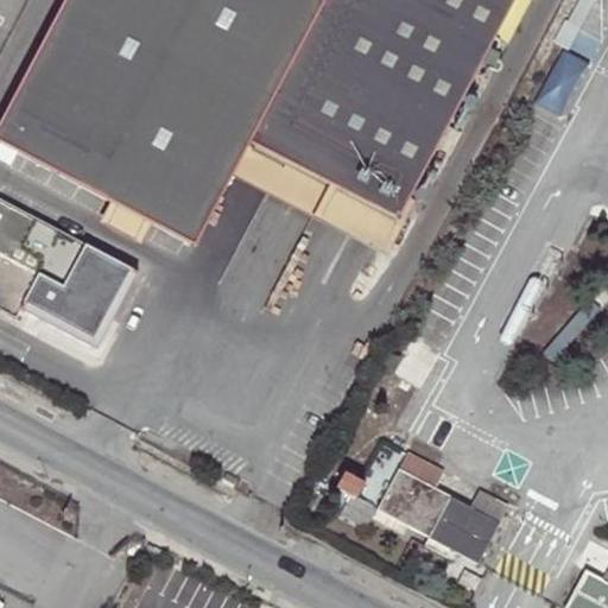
[(0,143),(194,246),(235,168),(249,141),(397,220),(436,146),(448,152),(460,130),(448,124),(513,0),(73,0),(0,138),(0,143)]
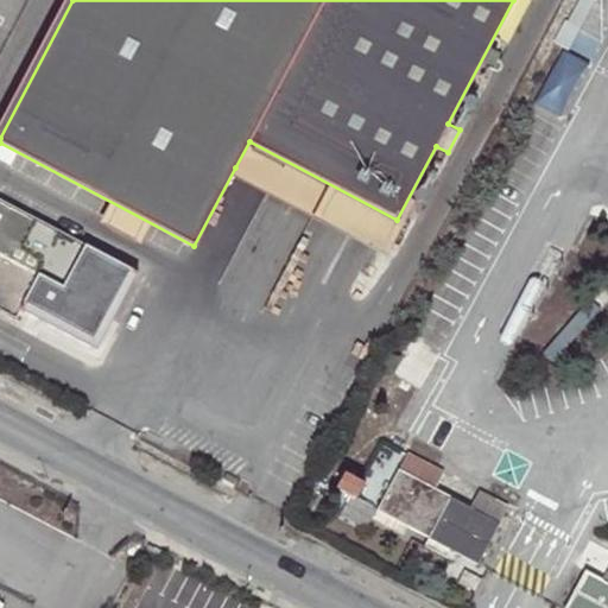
[(565,49),(548,106),(572,114),(590,57),(565,49)]
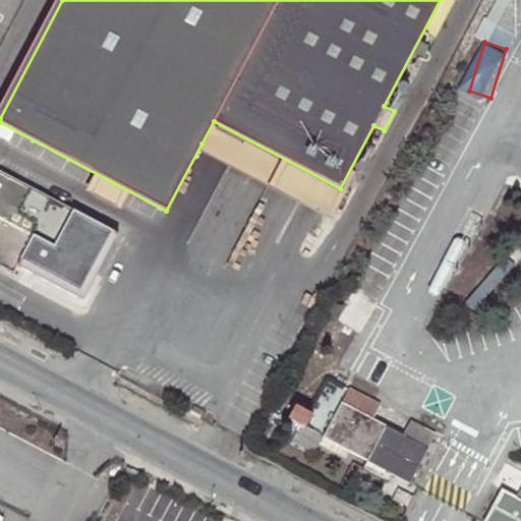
[(328,211),(340,188),(214,121),(201,143),(328,211)]
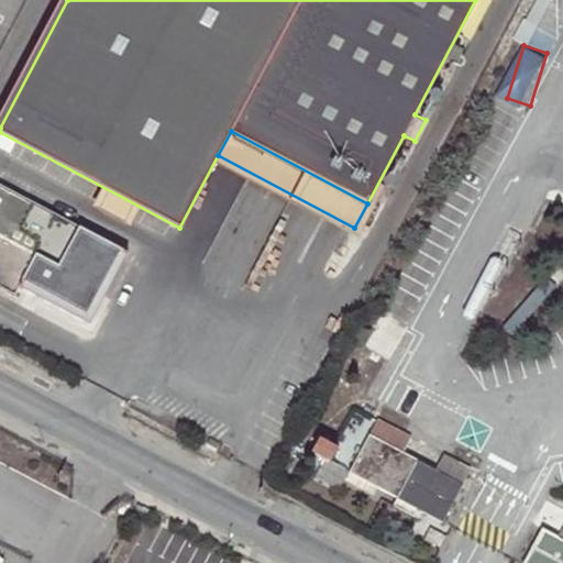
[(43,291),(79,225),(0,183),(0,284),(14,291),(21,279),(43,291)]
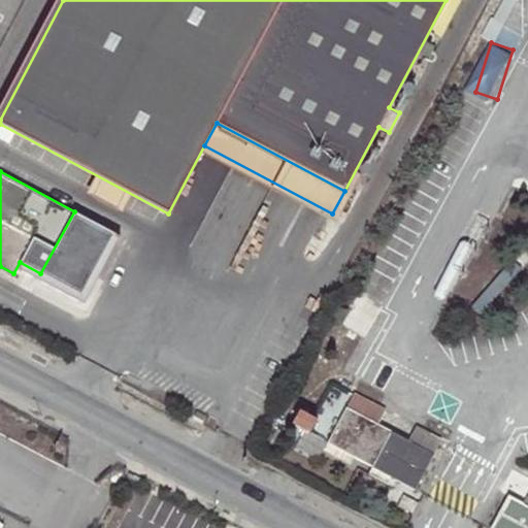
[(356,394),(329,443),(355,458),(373,468),(374,468),(397,481),(416,492),(442,440),(418,427),(410,441),(393,432),(380,425),(387,410),(356,394)]
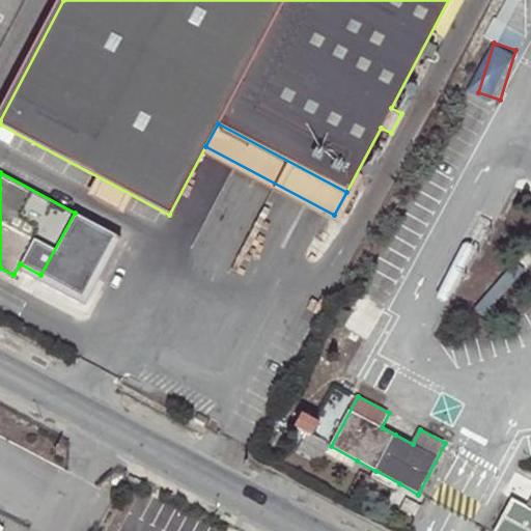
[(314,423),(319,414),(306,407),(296,428),(312,437),(317,425),(314,423)]
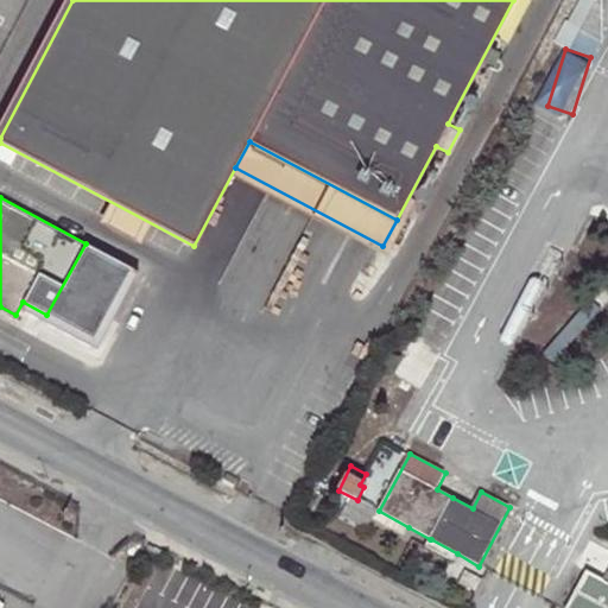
[(236,481),(225,475),(222,480),(234,487),(236,481)]
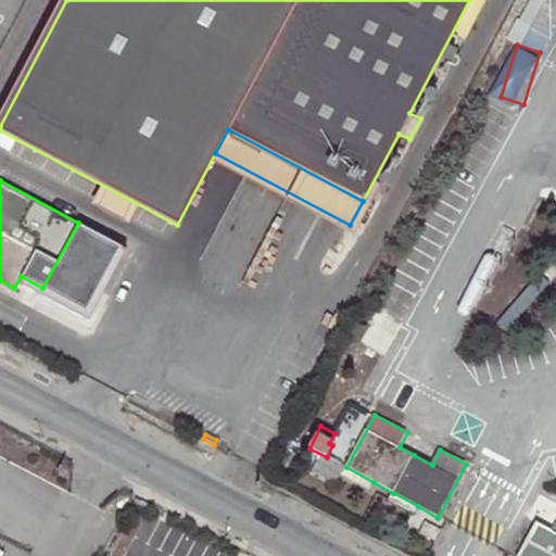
[(369,490),(374,482),(346,467),(342,475),(369,490)]
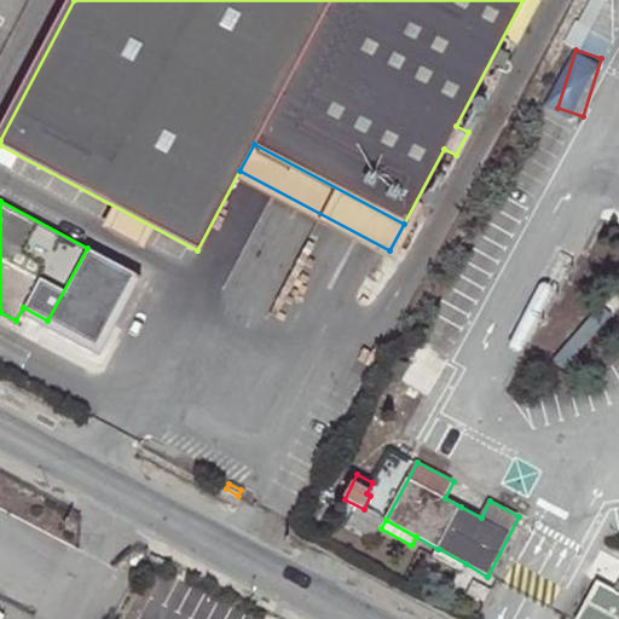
[(461,573),(466,563),(439,549),(434,559),(461,573)]
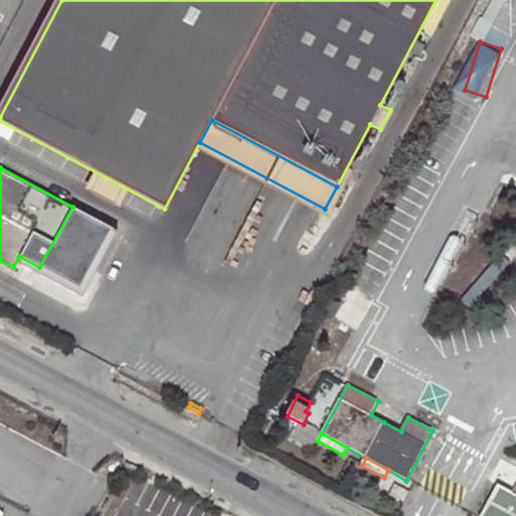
[(483,515),(515,515),(515,485),(513,491),(500,484),(483,515)]
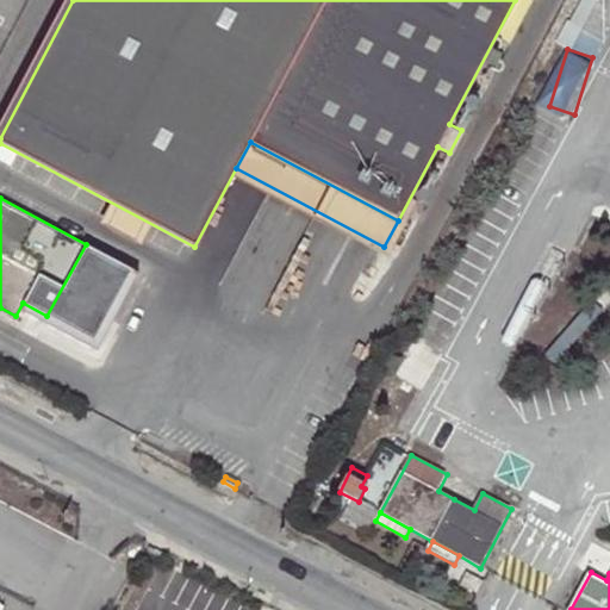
[(478,582),(465,574),(459,589),(472,595),(478,582)]
